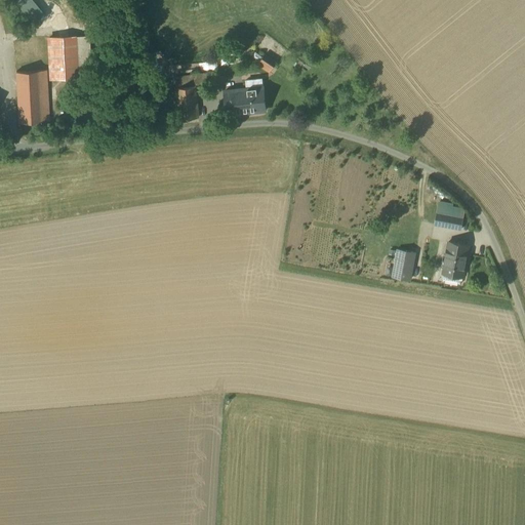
[(46,17),(31,0),(13,0),(35,26),(46,17)]
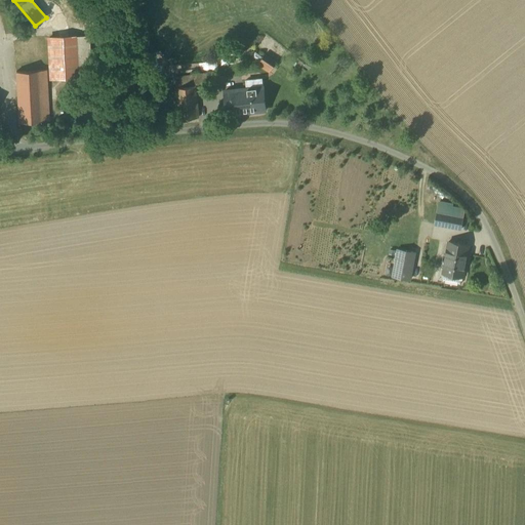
[(47,72),(17,74),(19,123),(50,121),(49,81),(93,80),(91,38),(46,39),(47,72)]
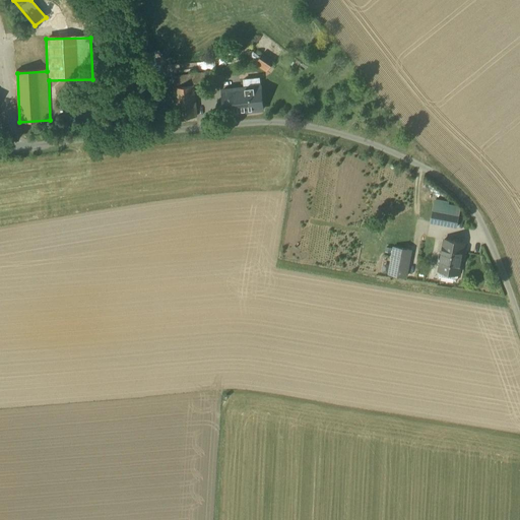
[(273,63),(262,55),(255,65),(266,73),(273,63)]
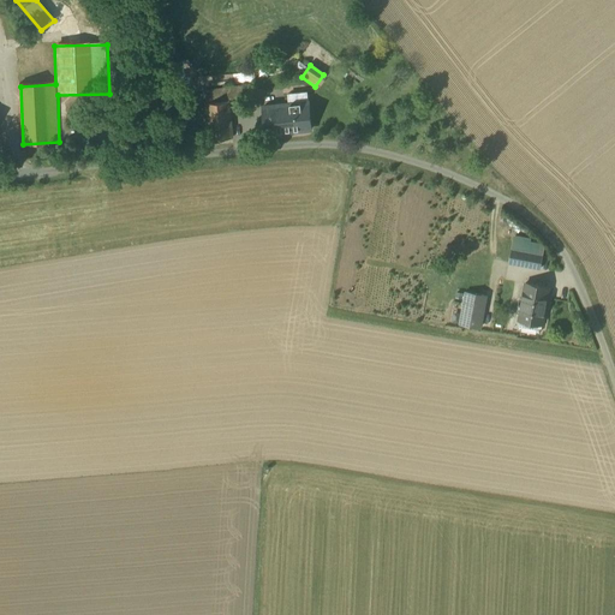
[(227,94),(202,96),(206,135),(231,131),(227,94)]
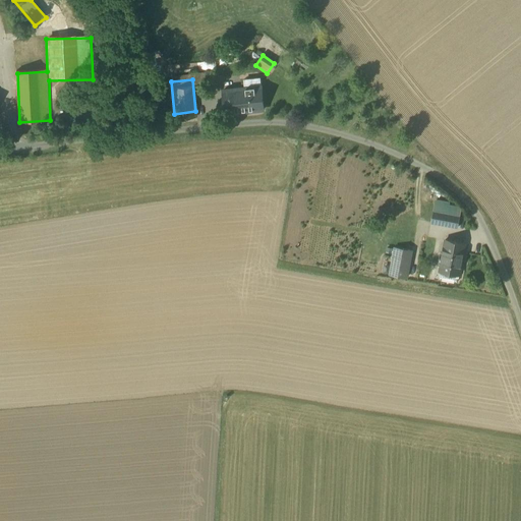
[(245,90),(222,92),(224,115),(263,111),(261,80),(244,81),(245,90)]
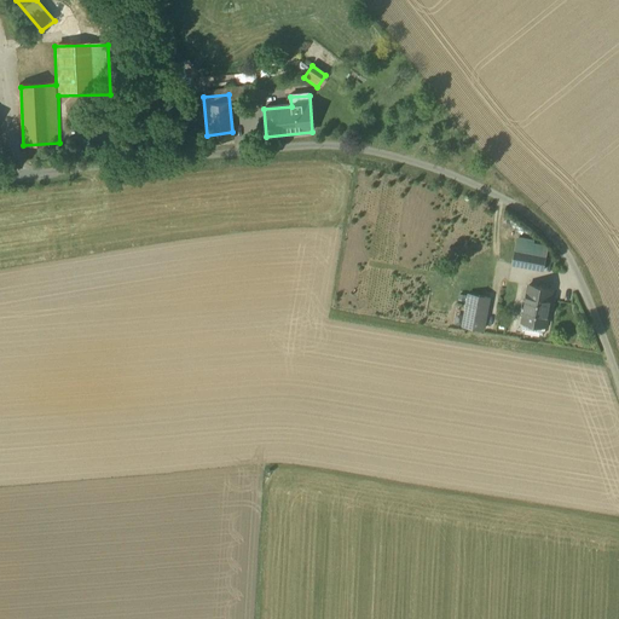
[(534,247),(522,244),(518,266),(548,272),(550,258),(533,254),(534,247)]
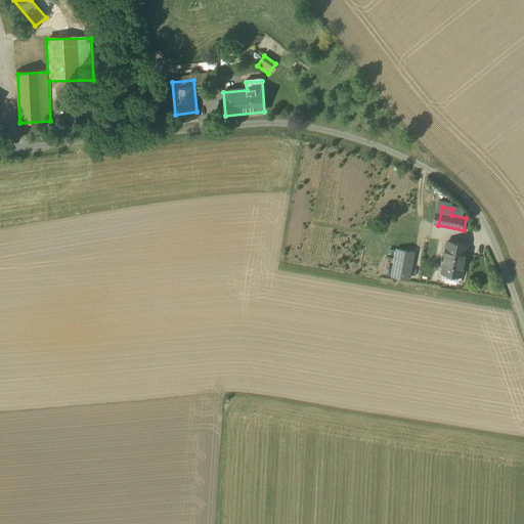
[(476,248),(453,243),(445,276),(469,281),(476,248)]
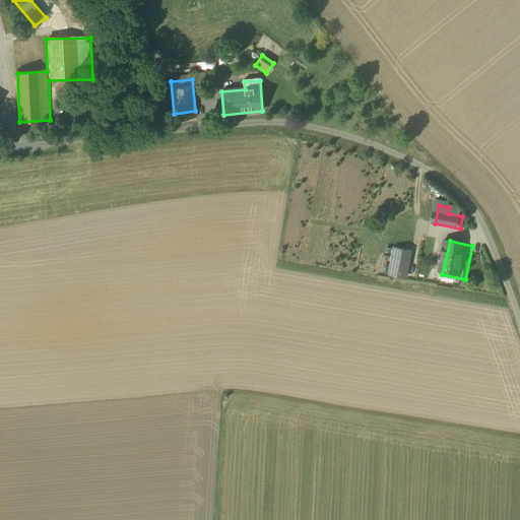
[(414,250),(396,248),(392,275),(410,278),(414,250)]
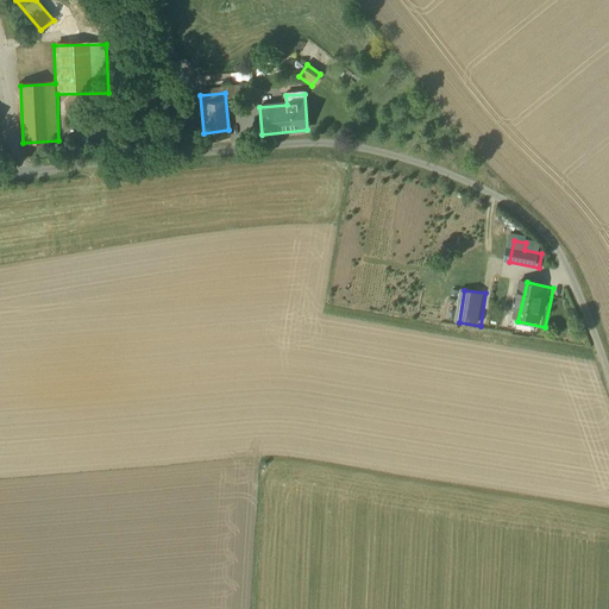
All buildings are outlined.
